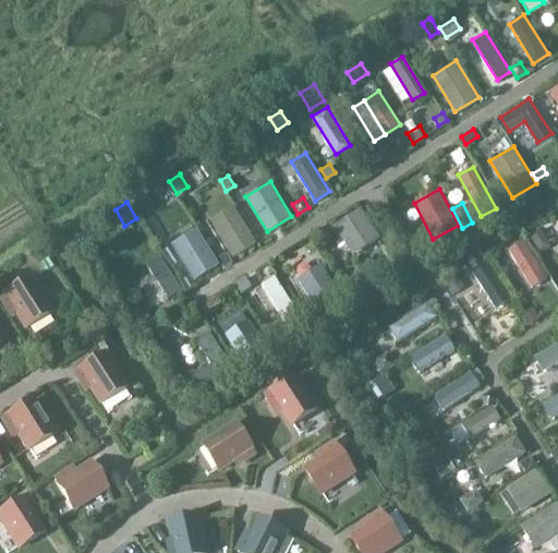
[(234,204),(210,218),(232,254),(256,240),(234,204)]
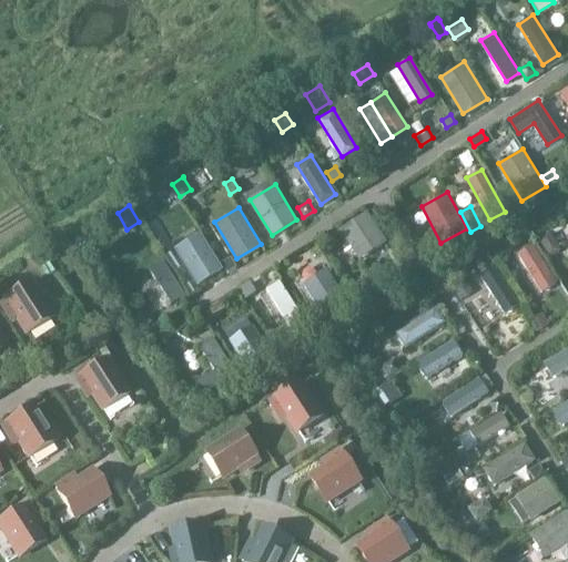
[(368,210),(340,227),(358,257),(387,239),(368,210)]
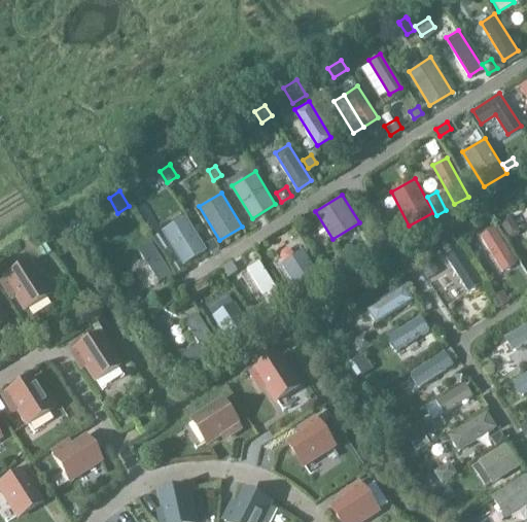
[(511,214),(500,220),(510,236),(520,230),(511,214)]
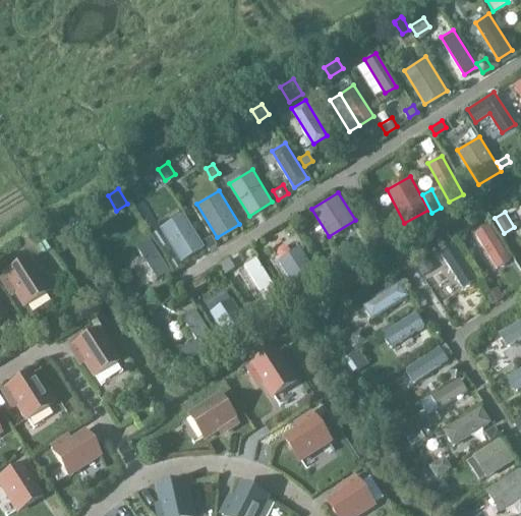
[(183,215),(161,229),(180,260),(203,246),(183,215)]
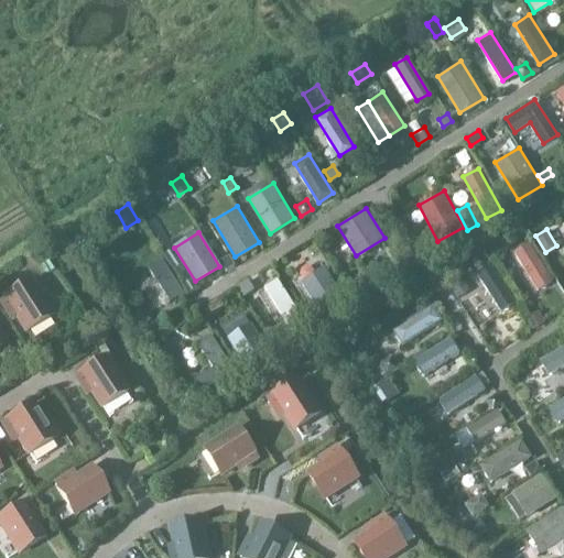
[(529,241),(513,251),(537,288),(552,280),(529,241)]
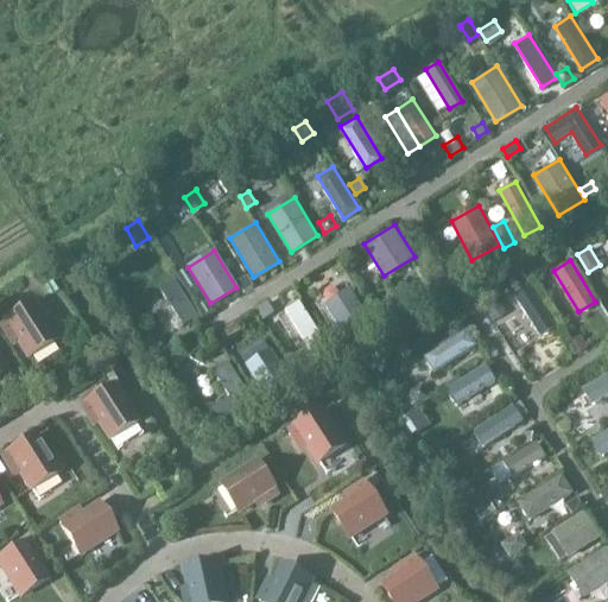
[(474,261),(462,267),(466,273),(468,277),(479,271),(476,265),(474,261)]
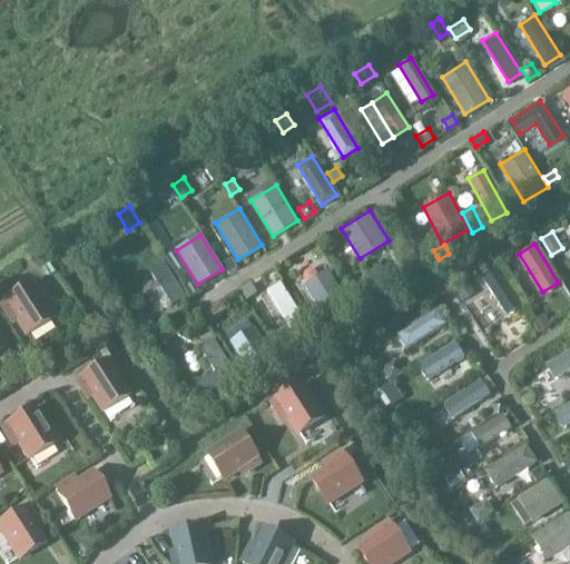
[(232,257),(223,263),(228,270),(237,266),(232,257)]
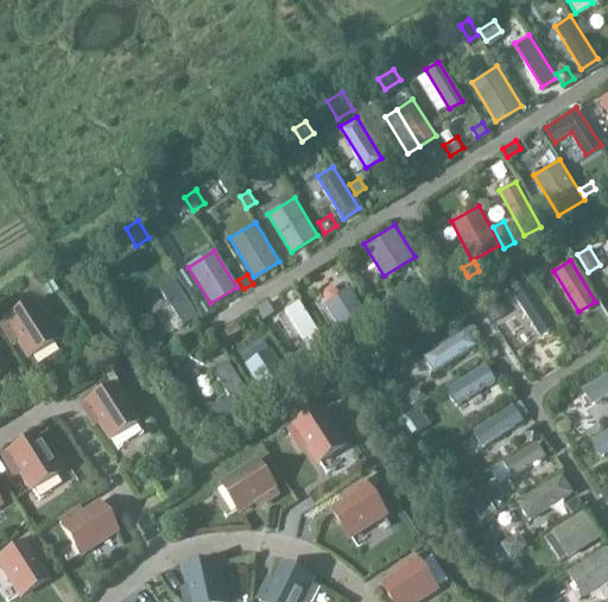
[(175,278),(162,286),(185,324),(200,316),(175,278)]
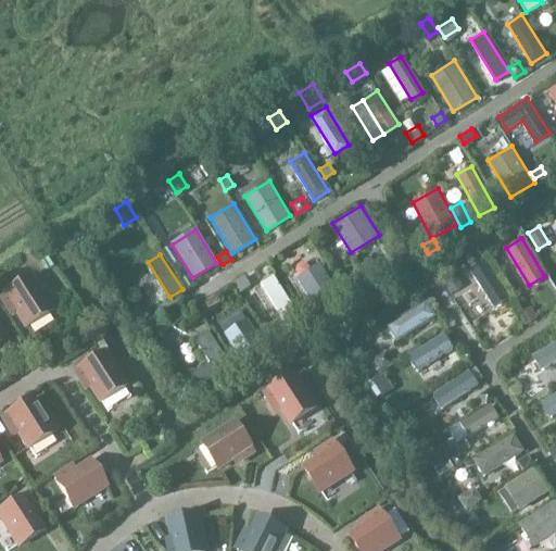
[(484,260),(469,270),(493,307),(508,297),(484,260)]
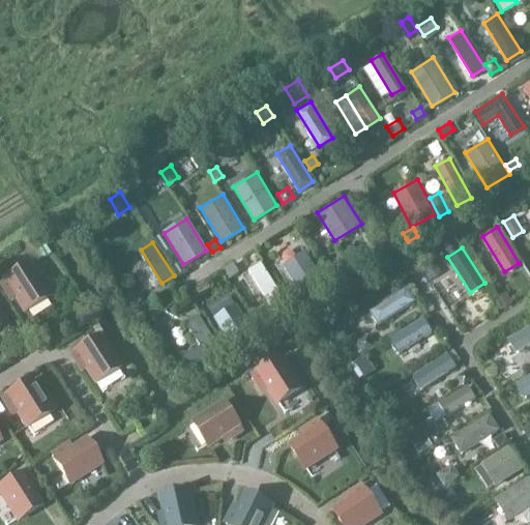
[(303,249),(282,262),(300,293),(323,280),(303,249)]
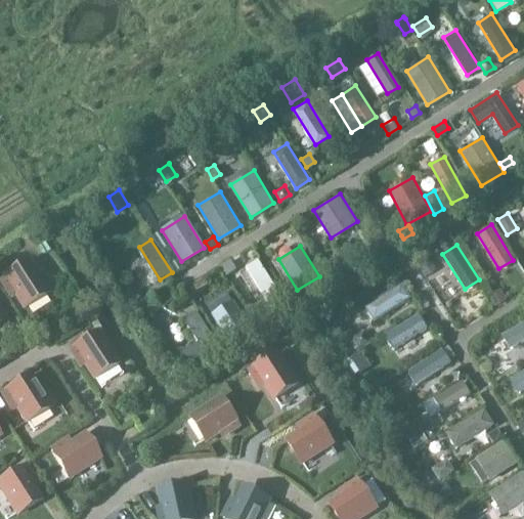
[(418,256),(416,257),(426,273),(435,267),(426,254),(425,252),(418,256)]
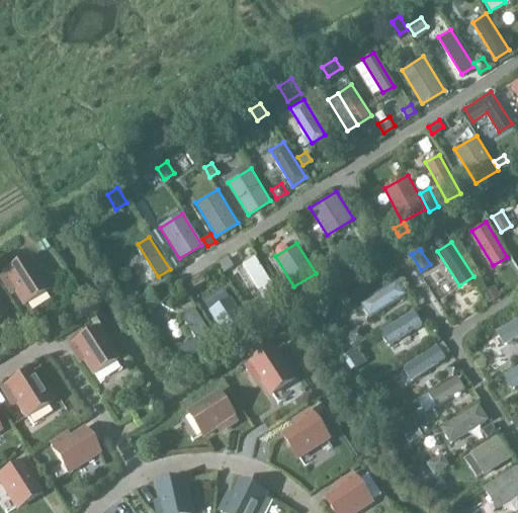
[(253,252),(242,258),(258,284),(265,295),(276,288),(269,277),(253,252)]
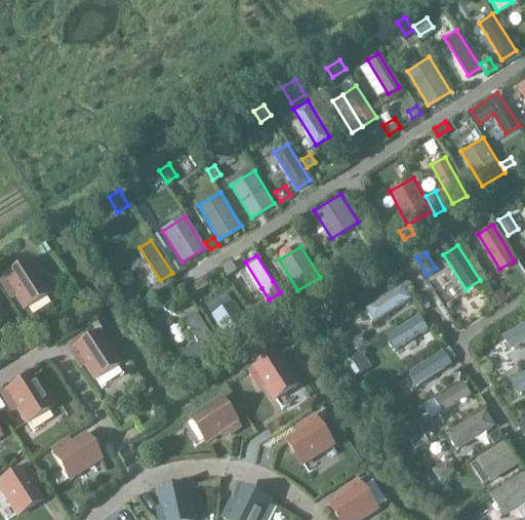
[(230,258),(221,265),(227,274),(236,268),(230,258)]
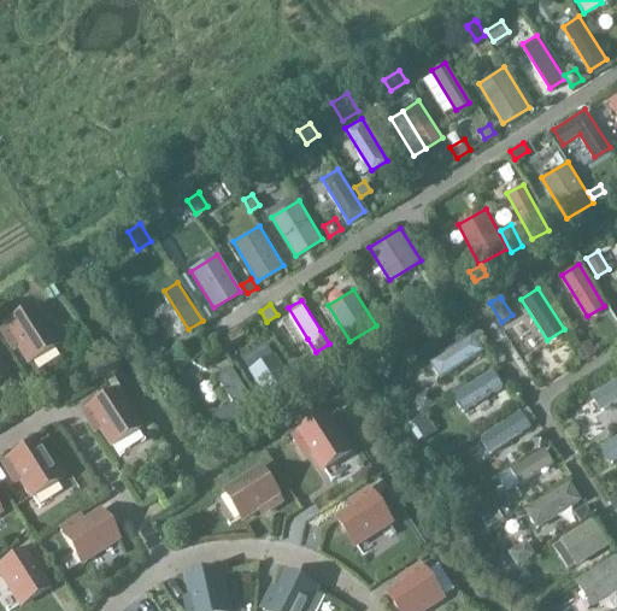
[(33,305),(5,323),(0,325),(0,327),(9,339),(13,335),(28,359),(56,341),(33,305)]
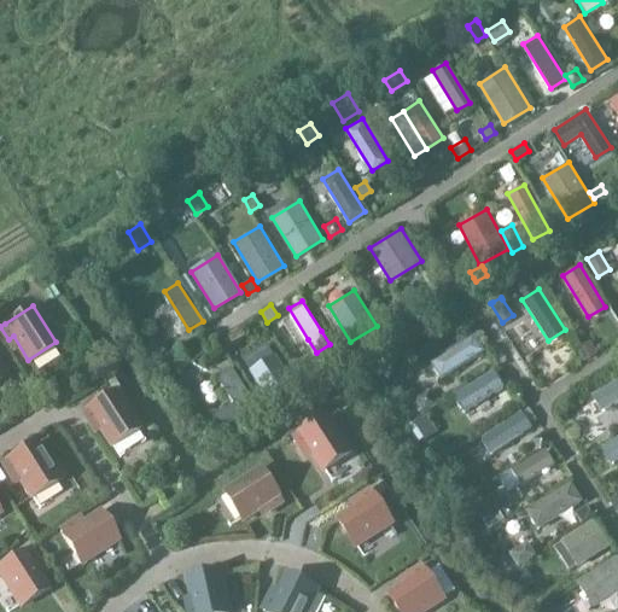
[(395,316),(384,324),(391,336),(403,330),(395,316)]
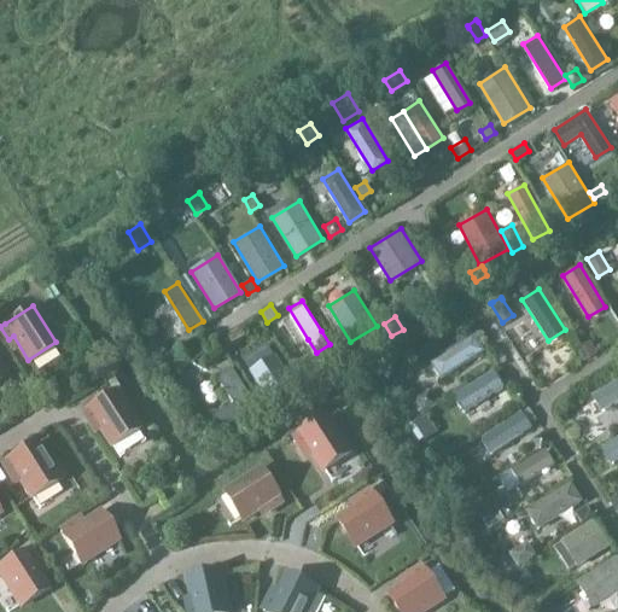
[(239,326),(227,333),(232,342),(245,333),(239,326)]
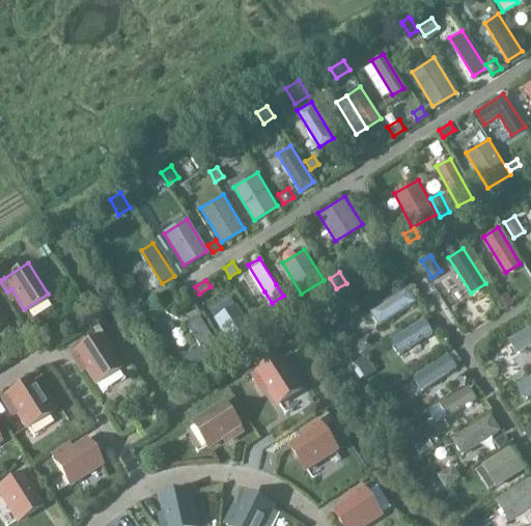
[(407,287),(371,310),(379,323),(415,300),(407,287)]
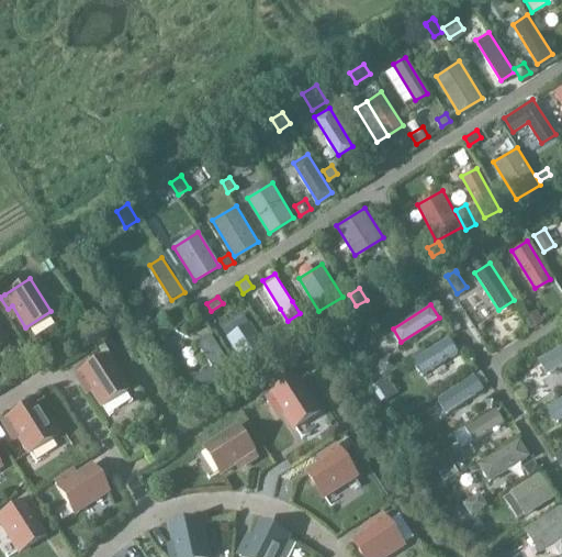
[(180,308),(167,316),(175,329),(189,320),(180,308)]
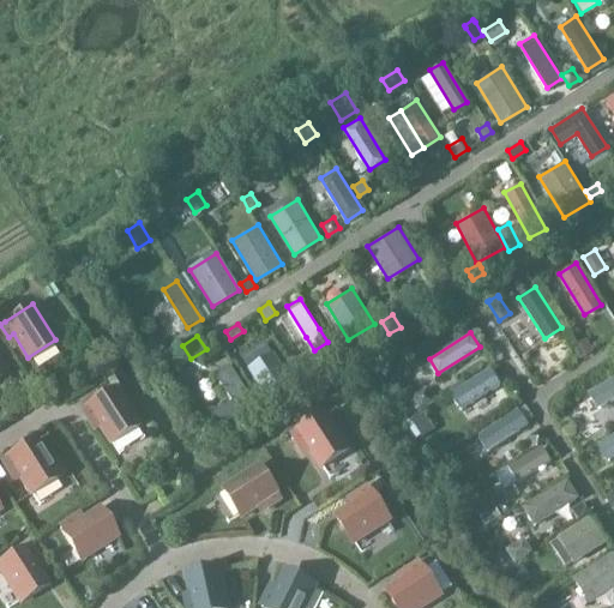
[(239,353),(247,367),(274,351),(264,337),(239,353)]
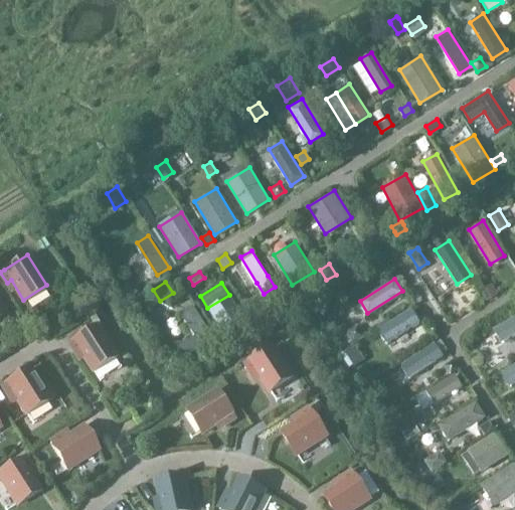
[(491,283),(481,289),(487,299),(497,293),(491,283)]
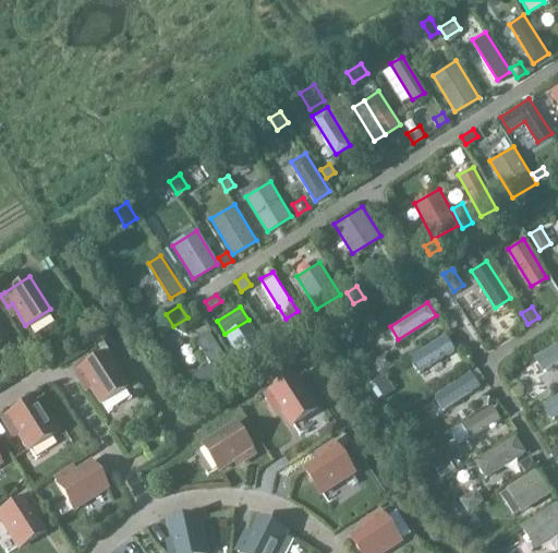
[(134,312),(131,319),(142,324),(144,324),(148,314),(135,309),(134,312)]
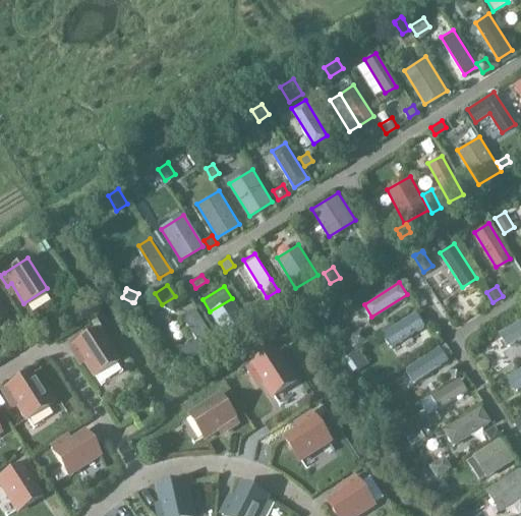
[(290,289),(283,294),(289,303),(289,304),(297,299),(290,289)]
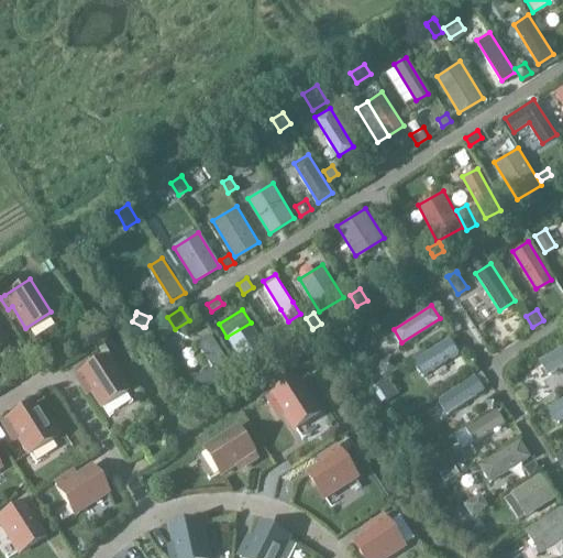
[(166,323),(154,329),(158,337),(170,330),(166,323)]
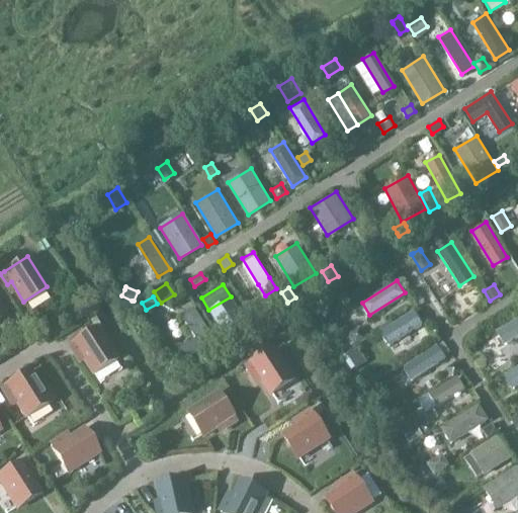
[(231,296),(209,310),(227,338),(227,339),(249,326),(248,325),(231,296)]
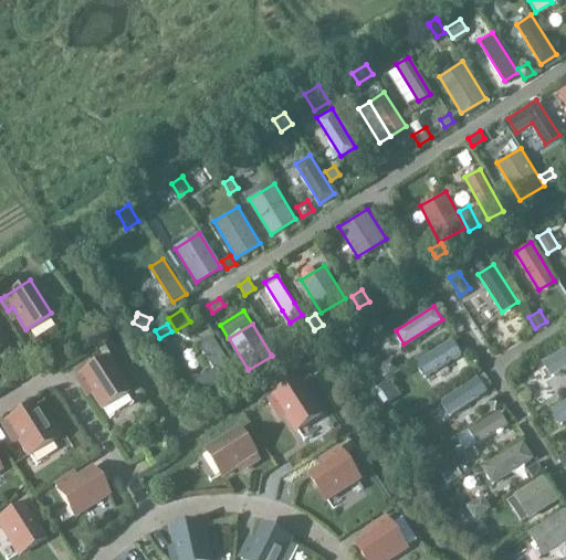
[(200,341),(197,344),(221,381),(236,372),(211,335),(200,341)]
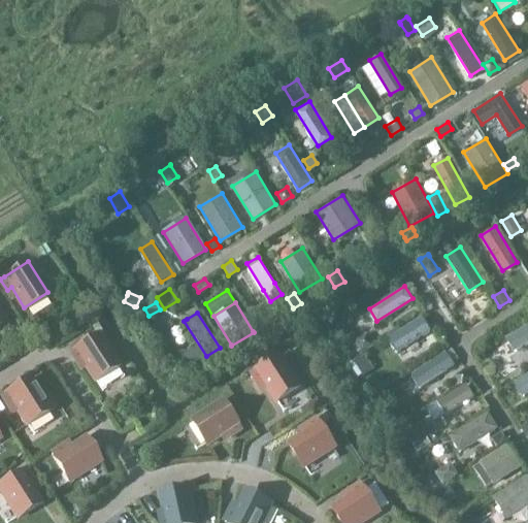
[(421,316),(388,336),(396,350),(429,328),(421,316)]
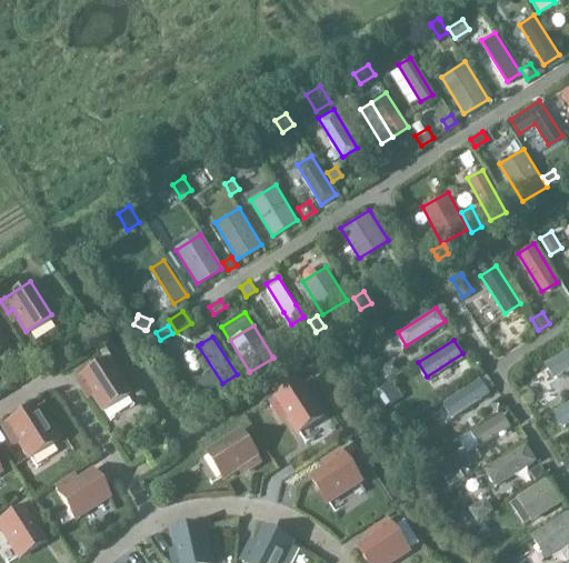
[(105,345),(96,351),(102,361),(106,358),(111,354),(105,345)]
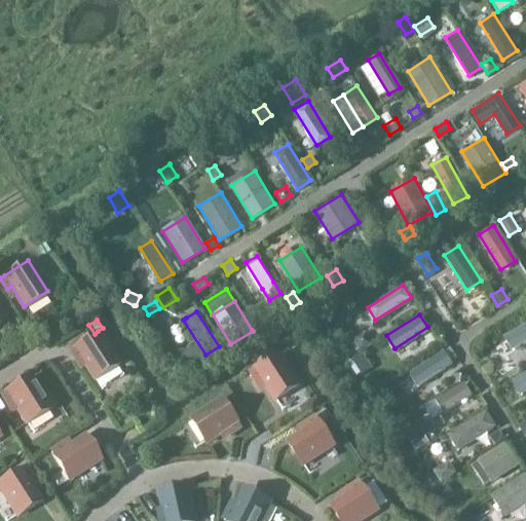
[(525,322),(503,337),(512,350),(525,340),(525,322)]
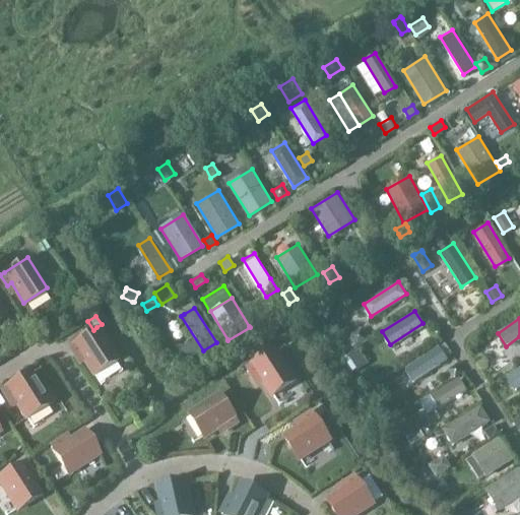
[(361,326),(349,332),(351,334),(355,341),(356,343),(367,337),(361,326)]
